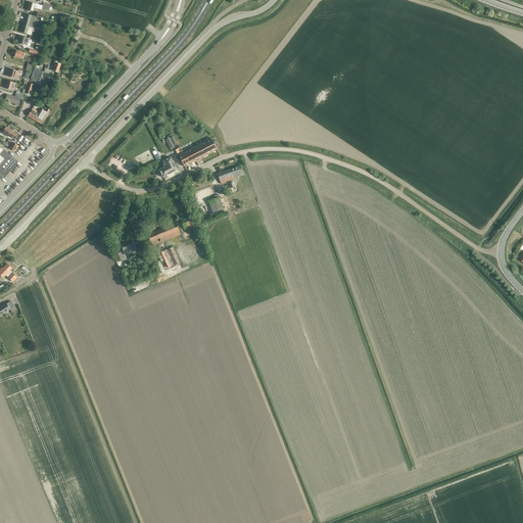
[(48,11),(50,7),(42,5),(42,6),(30,3),(28,11),(33,12),(34,8),(38,9),(38,8),(41,9),(48,11)]
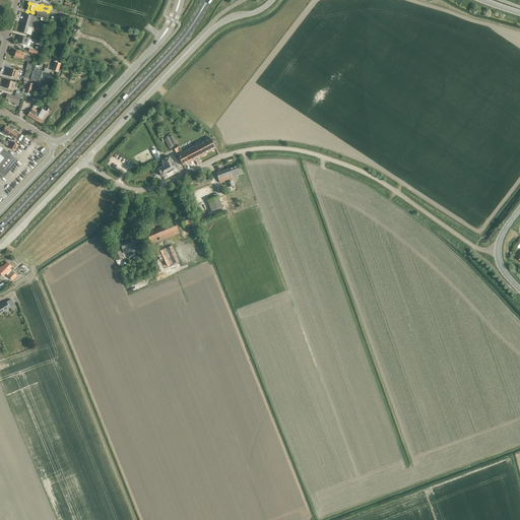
[(30,36),(36,17),(26,15),(21,33),(30,36)]
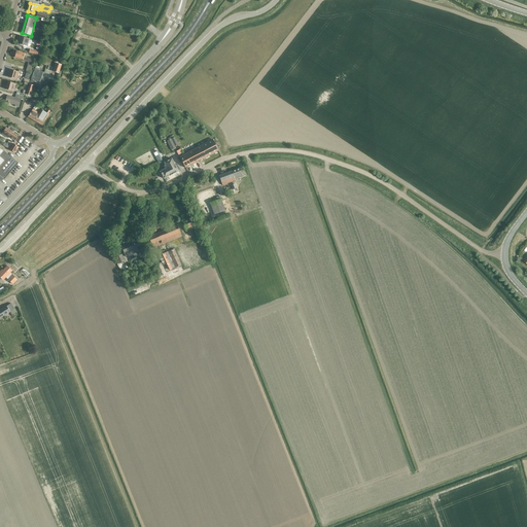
[(27,46),(29,39),(21,37),(19,44),(27,46)]
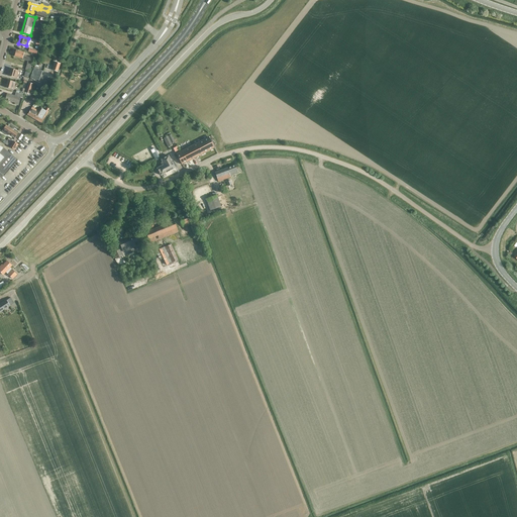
[(16,49),(14,57),(22,59),(22,60),(28,62),(29,58),(23,56),(24,53),(16,49)]
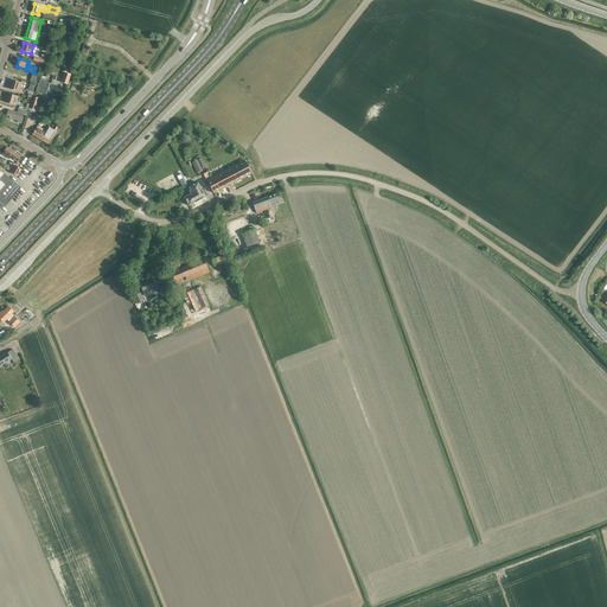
[(39,80),(36,91),(46,95),(50,83),(40,80),(39,80)]
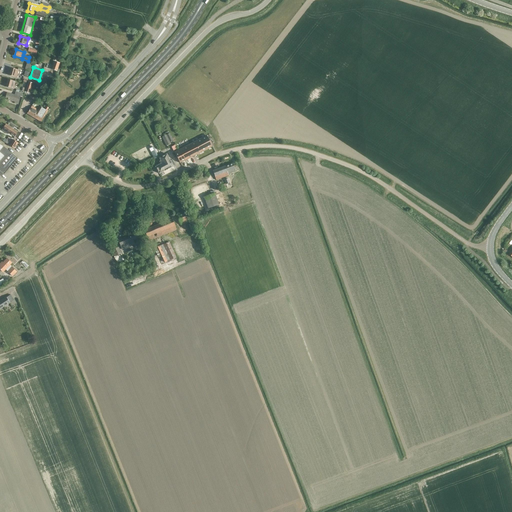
[(16,78),(18,70),(11,68),(9,76),(16,78)]
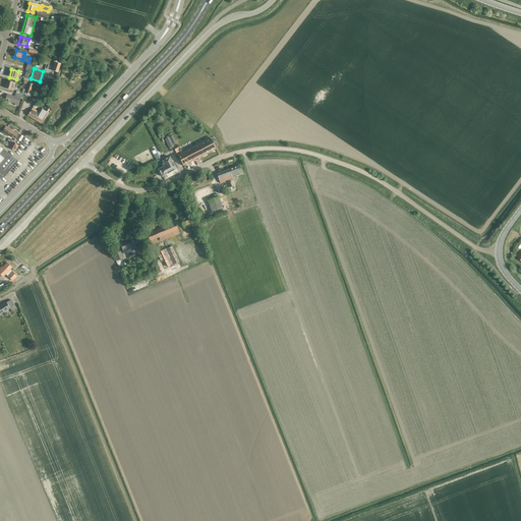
[(13,91),(15,83),(8,80),(5,89),(13,91)]
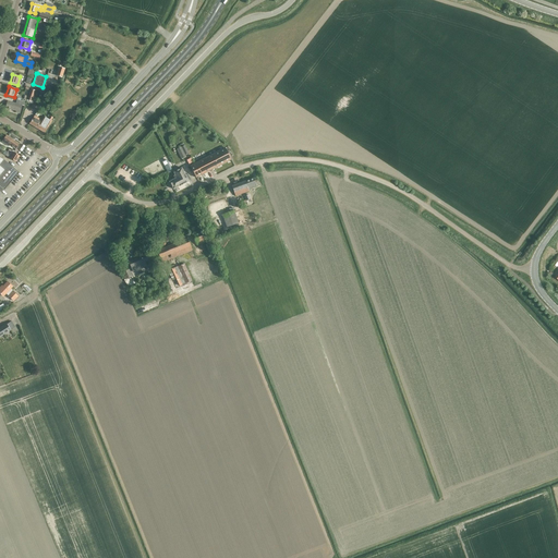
[(24,106),(25,102),(16,100),(15,104),(8,101),(5,108),(16,111),(15,113),(20,114),(22,106),(24,106)]
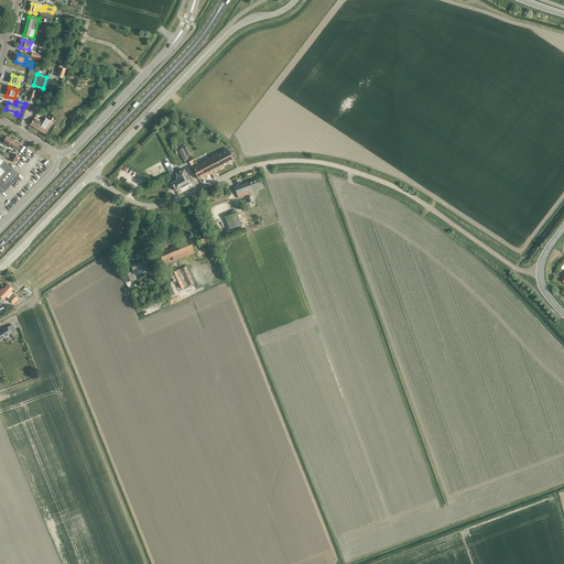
[(30,126),(38,130),(45,118),(44,118),(42,121),(35,117),(30,126)]
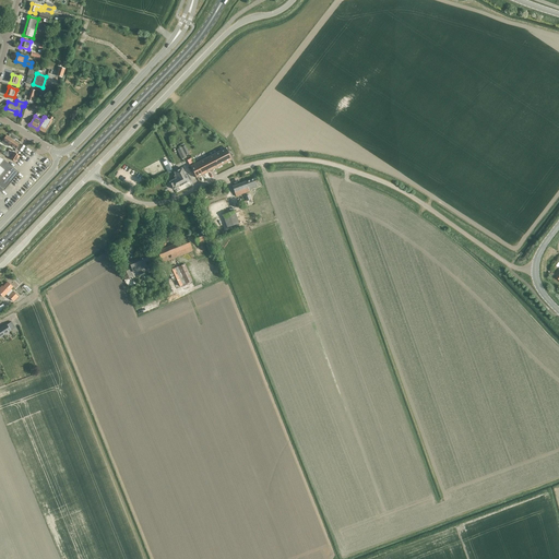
[(45,117),(37,129),(45,133),(51,121),(45,117)]
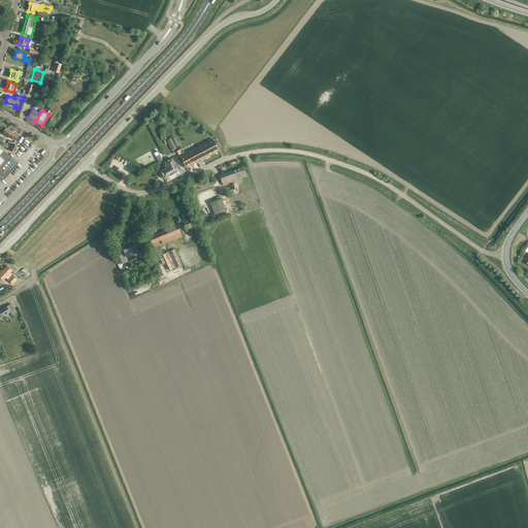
[(14,140),(18,136),(6,128),(2,134),(8,138),(9,137),(14,140)]
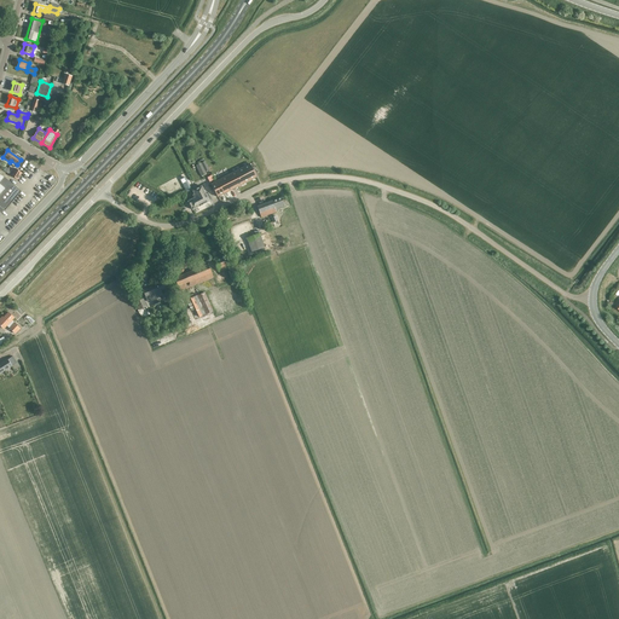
[(204,161),(196,166),(201,175),(206,174),(204,172),(209,169),(204,161)]
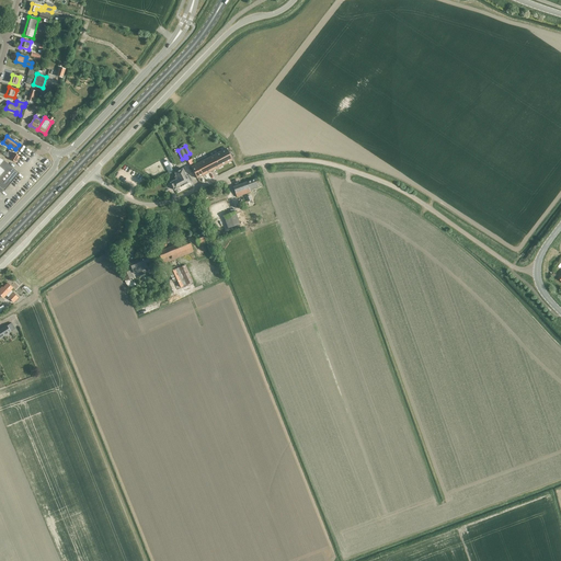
[(226,149),(191,167),(197,179),(232,160),(226,149)]
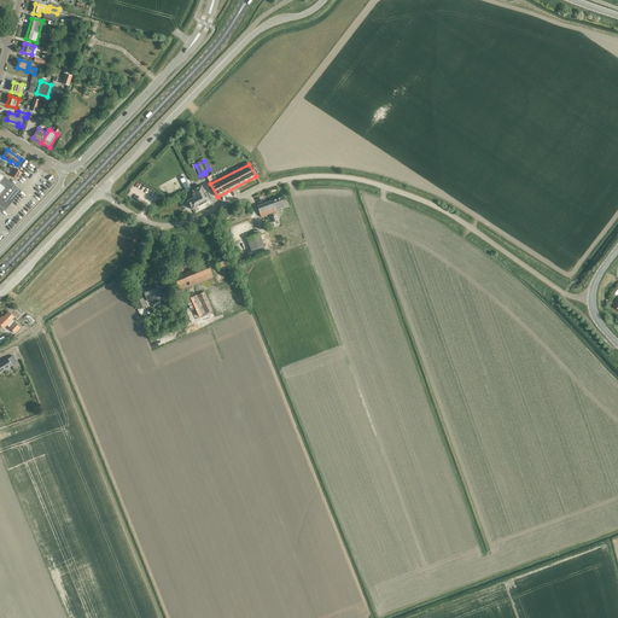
[(18,180),(22,173),(15,169),(12,173),(11,172),(10,174),(18,180)]
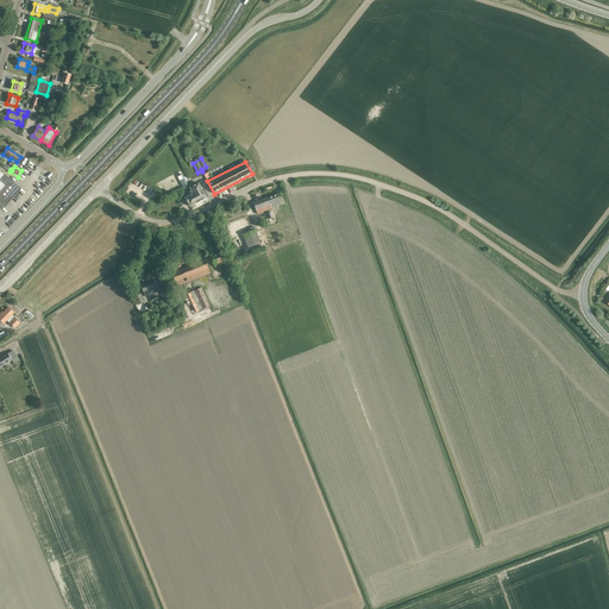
[(0,211),(4,207),(5,208),(22,189),(4,175),(0,171),(0,211)]
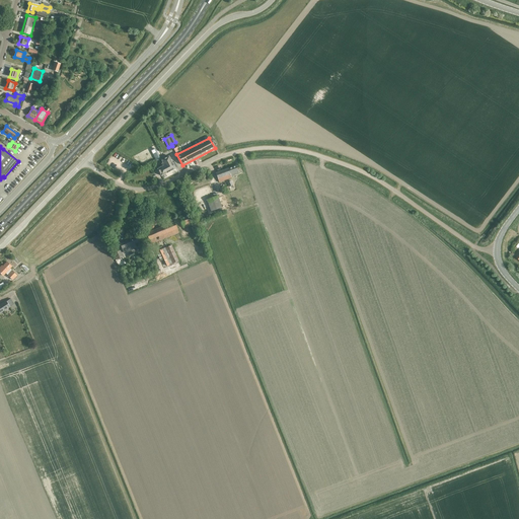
[(172,163),(169,156),(161,160),(164,165),(157,168),(161,176),(175,168),(177,167),(174,162),(172,163)]
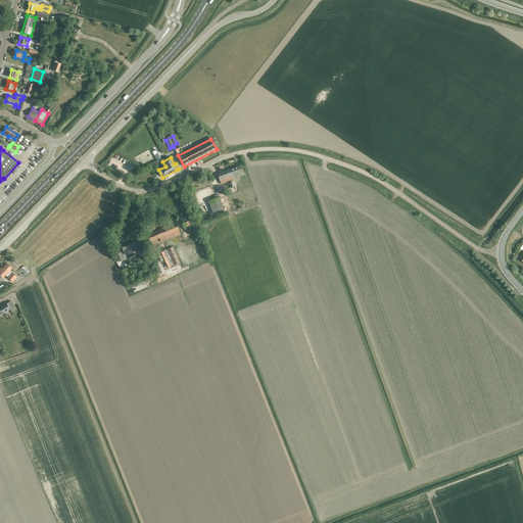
[(233,178),(240,175),(237,168),(218,175),(221,184),(234,179),(233,178)]
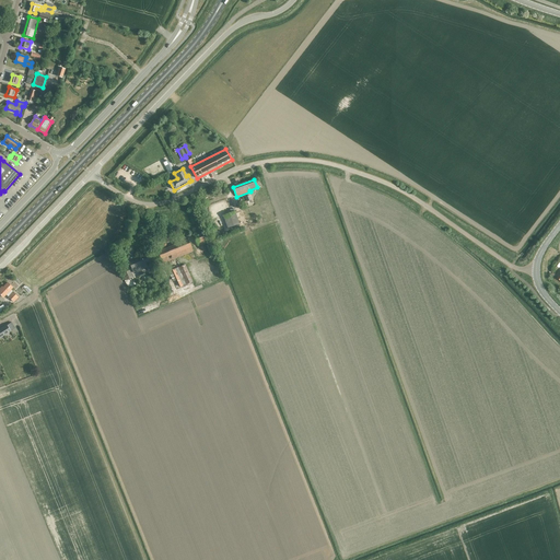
[(228,229),(240,224),(234,212),(223,216),(228,229)]
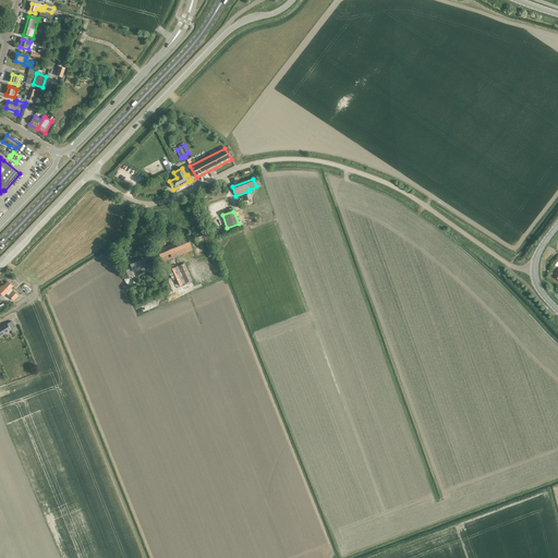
[(197,245),(209,241),(208,238),(205,239),(203,233),(194,237),(197,245)]
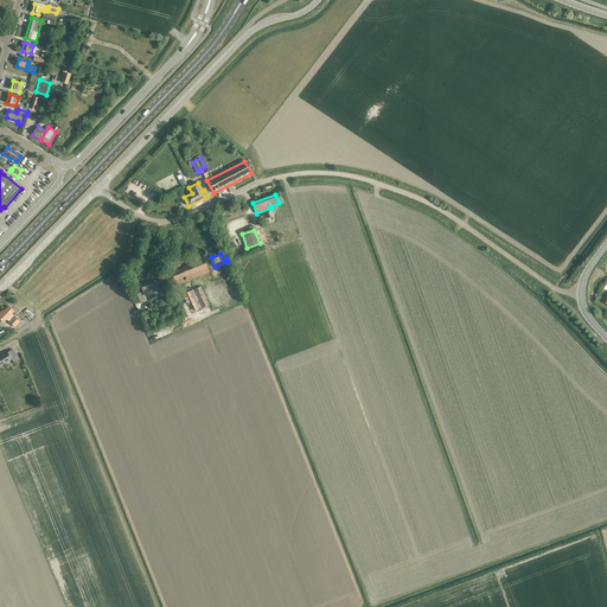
[(171,273),(174,281),(177,286),(210,273),(204,260),(171,273)]
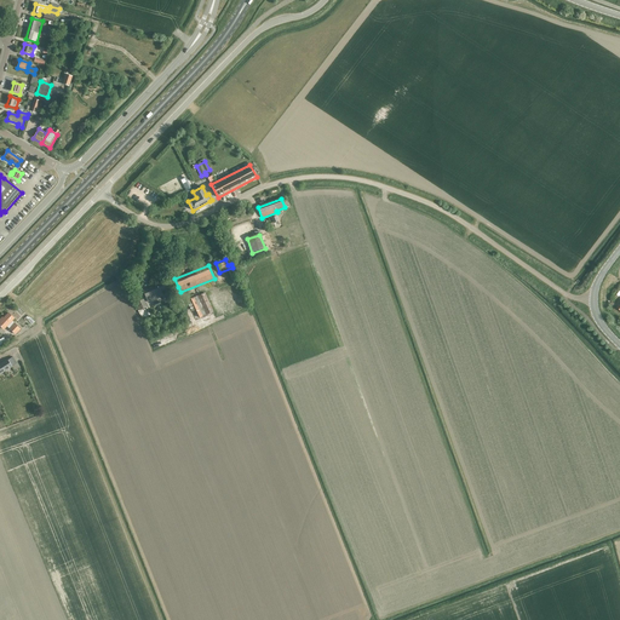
[(167,293),(172,292),(168,281),(143,291),(148,303),(162,297),(161,292),(166,290),(167,293)]
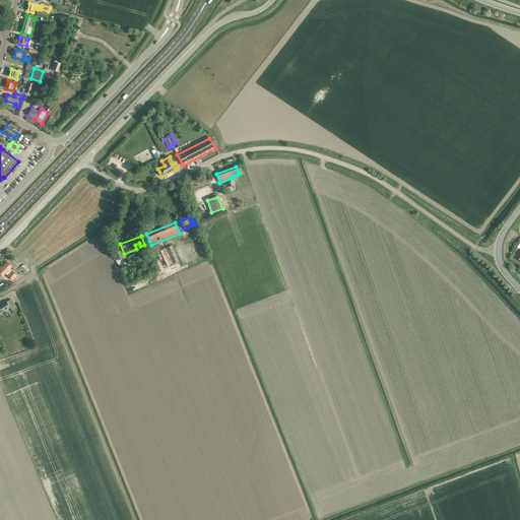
[(179,261),(172,246),(160,251),(168,266),(179,261)]
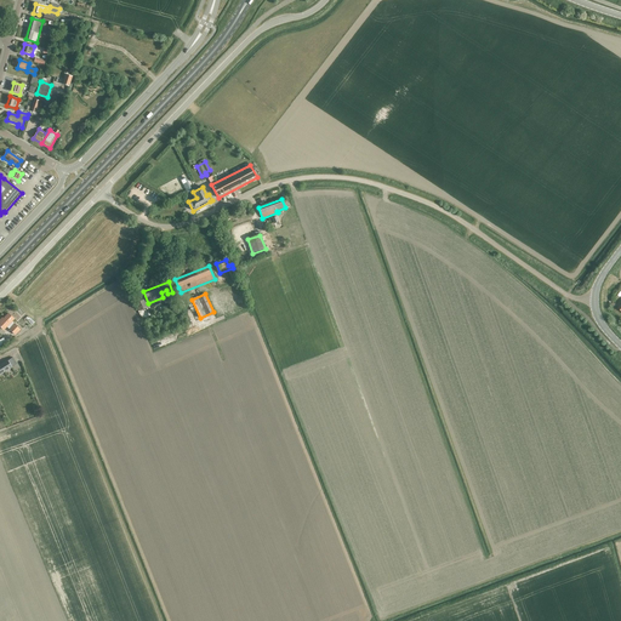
[(147,308),(143,300),(137,302),(140,311),(147,308)]
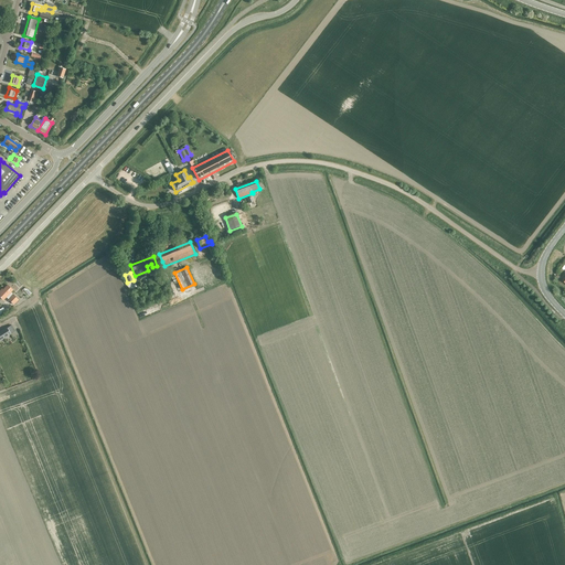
[(6,298),(12,290),(7,286),(1,291),(0,290),(0,298),(2,300),(4,297),(6,298)]
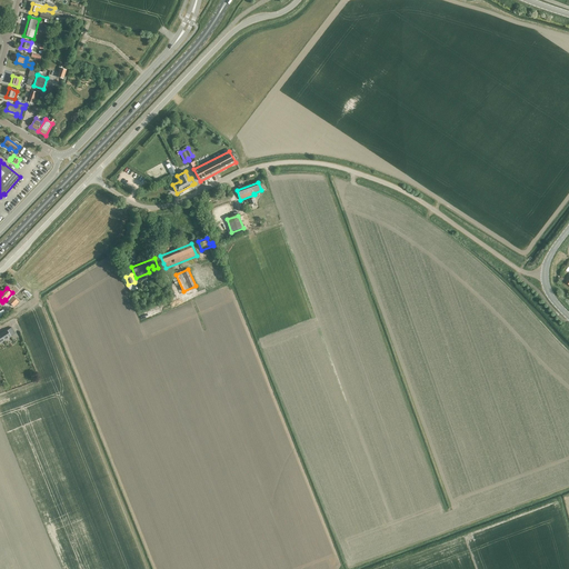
[(13,307),(19,302),(12,297),(8,302),(13,307)]
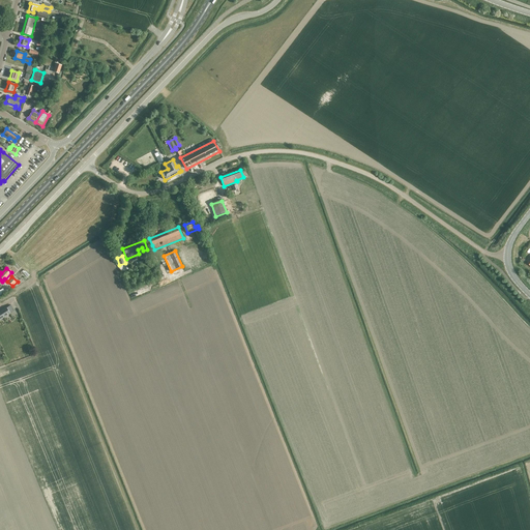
[(0,319),(13,312),(10,305),(0,312),(0,319)]
